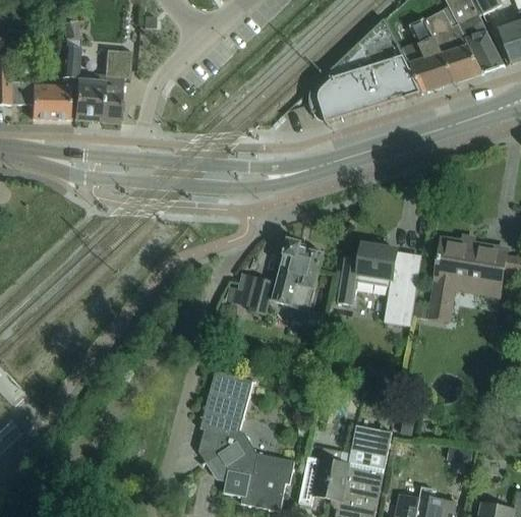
[(444,0),(447,5),(422,17),(454,81),(504,65),(477,14),(481,12),(474,0),(444,0)]
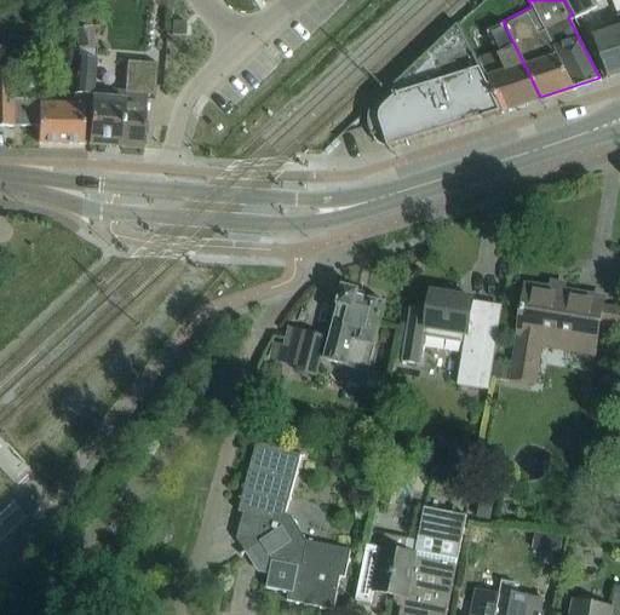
[(564,0),(573,15),(595,4),(592,0),(564,0)]
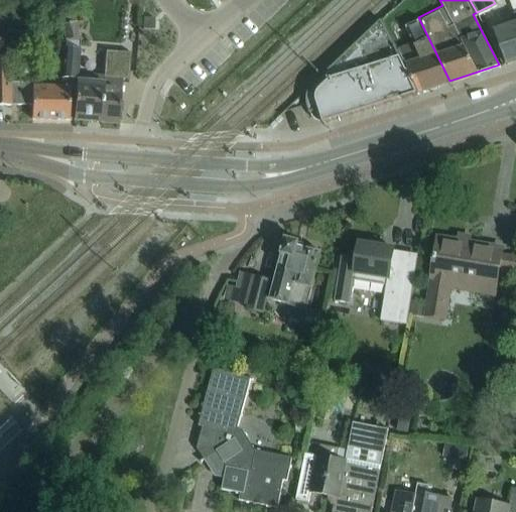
[(515,13),(515,19),(495,27),(500,43),(506,62),(515,58),(515,8),(514,9),(515,13)]
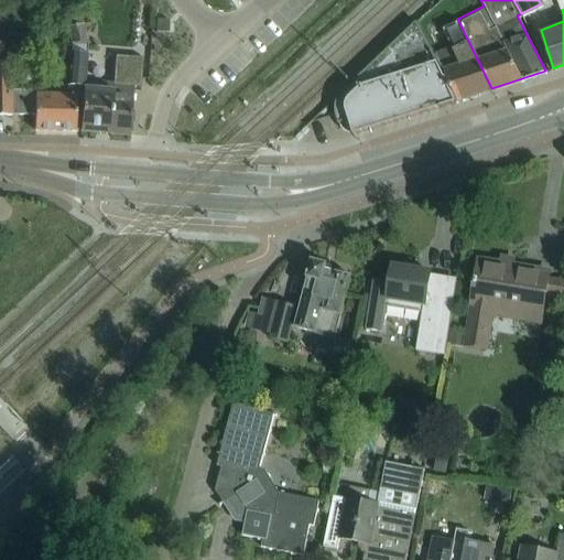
[(167,30),(169,17),(155,17),(155,29),(167,30)]
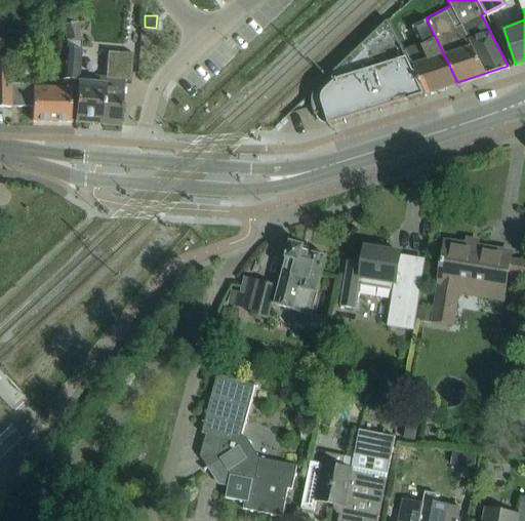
[(457,82),(426,17),(426,15),(410,24),(418,41),(403,48),(403,49),(418,77),(421,88),(422,88),(425,93),(457,82)]
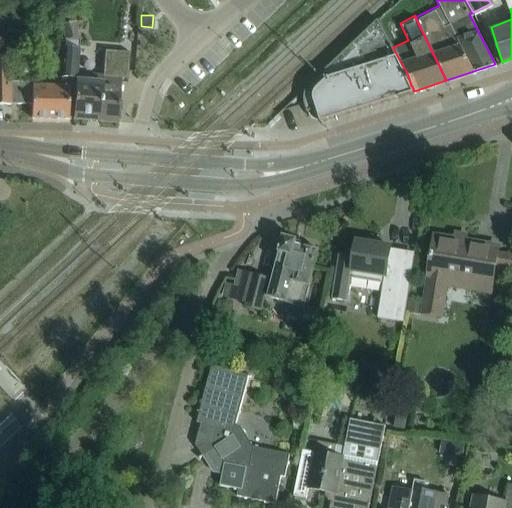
[(303,94),(303,97),(303,99),(303,101),(304,101),(304,102),(306,110),(316,107),(320,120),(367,105),(399,95),(399,96),(414,91),(412,86),(411,86),(408,75),(393,48),(393,47),(378,20),(377,17),(348,45),(325,66),(318,73),(311,80),(308,83),(307,83),(306,85),(305,87),(304,89),(304,92),(303,94)]
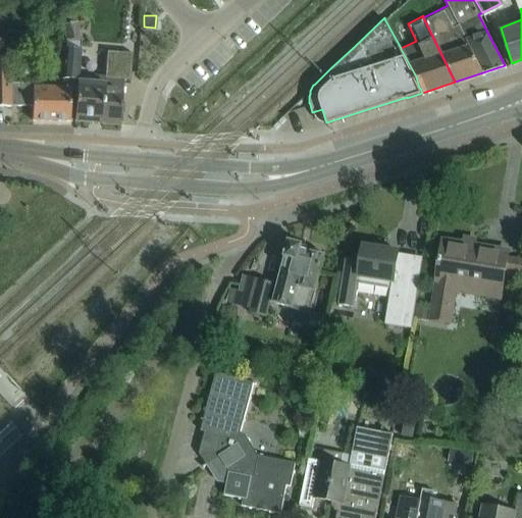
[(65,37),(81,37),(77,18),(62,19),(65,37)]
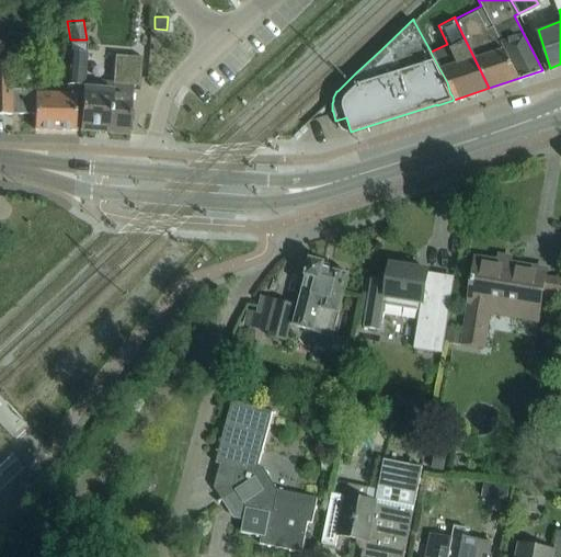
[(82,87),(83,87),(88,41),(87,40),(70,40),(71,41),(66,92),(35,91),(35,87),(12,87),(12,63),(0,61),(0,111),(10,112),(10,111),(34,111),(34,126),(75,127),(76,102),(81,102),(82,87)]
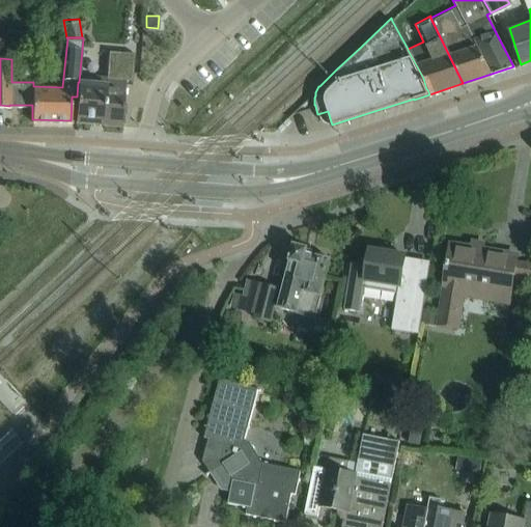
[(78,82),(77,96),(75,120),(121,125),(124,77),(94,75),(94,83),(79,82),(78,82)]
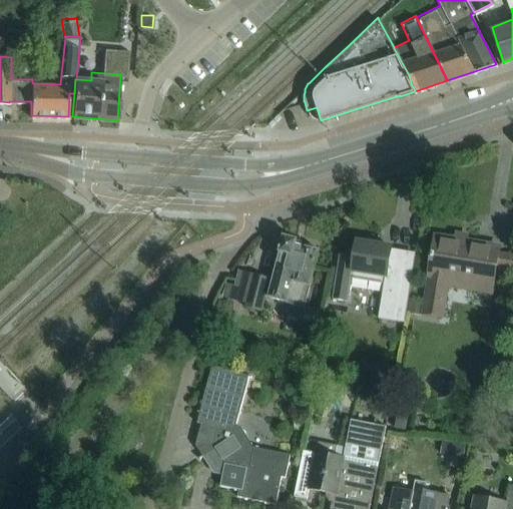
[(434,233),(431,253),(423,311),(442,314),(447,283),(491,290),(499,244),(434,233)]
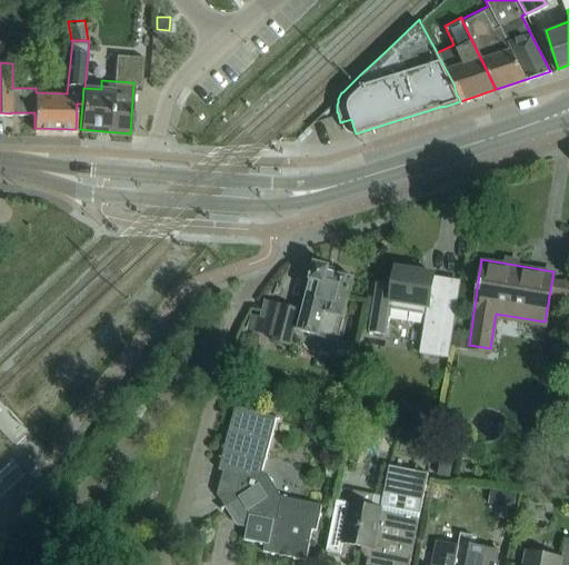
[(265,299),(256,333),(271,337),(288,342),(292,324),(298,325),(297,326),(305,328),(336,336),(338,325),(346,297),(352,276),(328,269),(329,265),(315,261),(302,308),(280,303),(279,304),(265,299)]
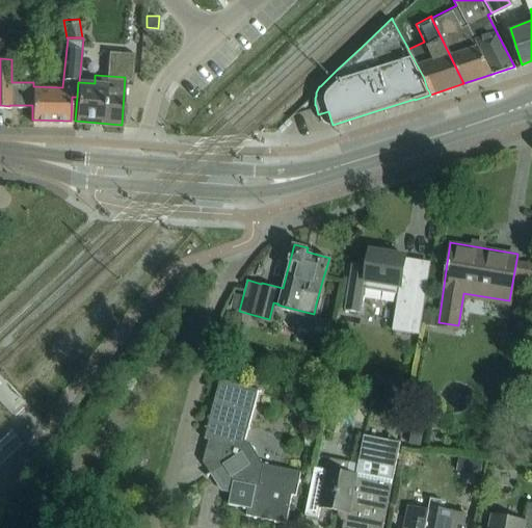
[(346,295),(344,308),(361,310),(365,285),(398,290),(392,327),(408,330),(420,258),(405,256),(405,254),(369,248),(367,263),(351,261),(349,274),(348,281),(346,295)]
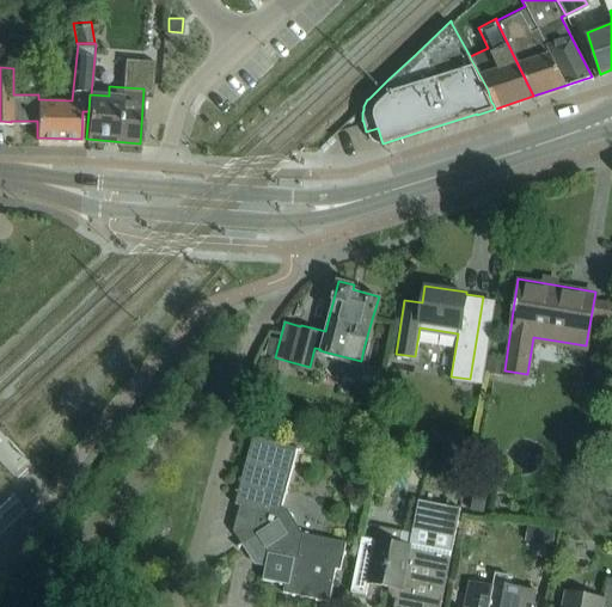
[(611,300),(594,298),(591,316),(611,318),(611,300)]
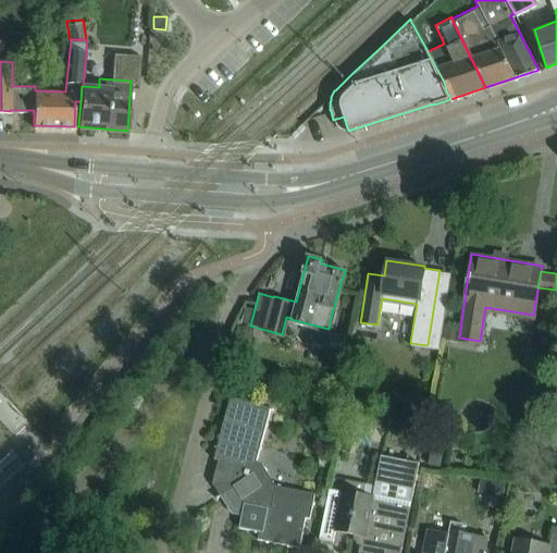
[(275,483),(268,472),(260,462),(256,461),(270,405),(231,395),(232,392),(231,392),(217,444),(214,443),(213,445),(223,447),(220,457),(219,457),(212,481),(220,493),(215,495),(217,496),(225,491),(235,505),(243,506),(238,526),(259,529),(257,537),(299,545),(305,515),(309,516),(314,491),(275,483)]
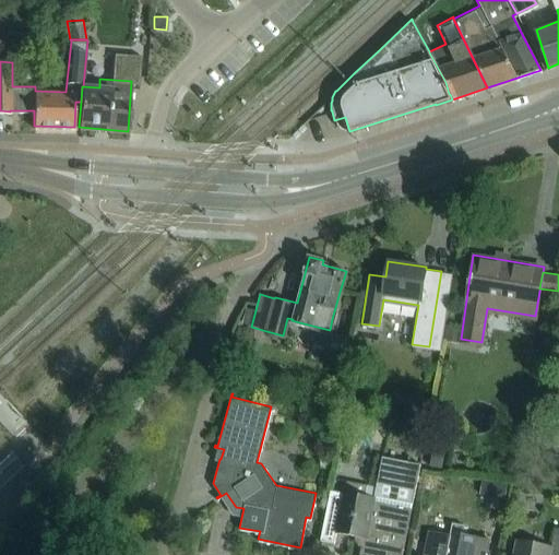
[(402,423),(397,445),(423,449),(426,428),(402,423)]
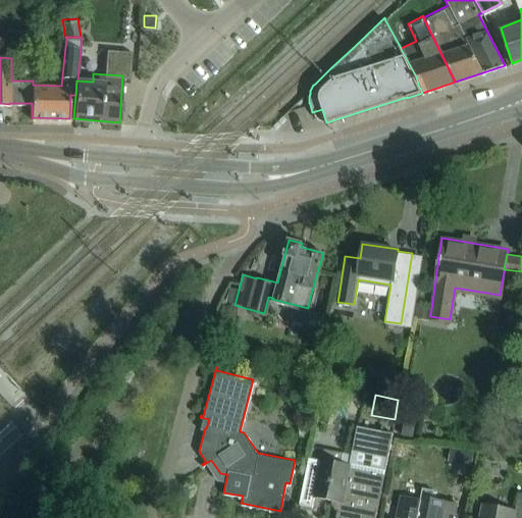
[(406,410),(402,433),(412,435),(417,413),(406,410)]
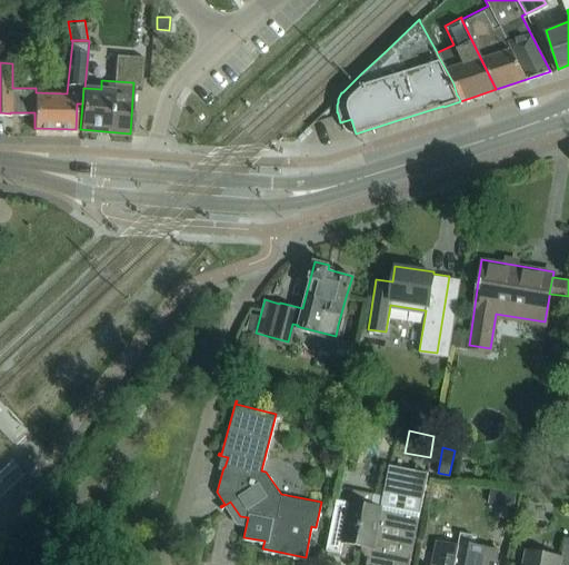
[(352,488),(350,501),(336,497),(330,526),(326,547),(340,551),(342,539),(369,545),(365,564),(408,564),(410,555),(419,515),(428,471),(389,463),(381,506),(370,504),(372,492),(352,488)]
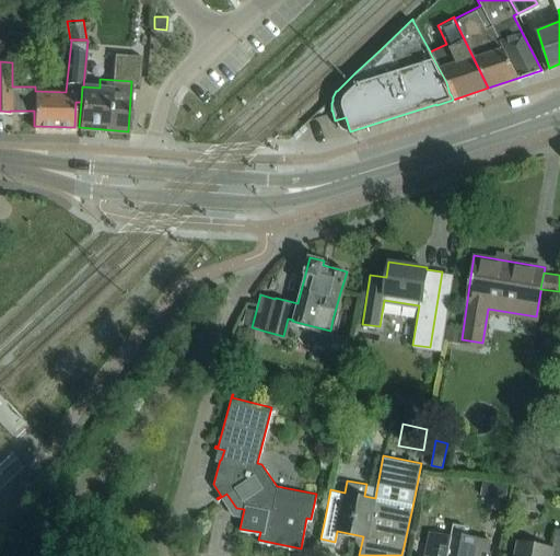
[(501,517),(492,516),(491,530),(500,531),(501,517)]
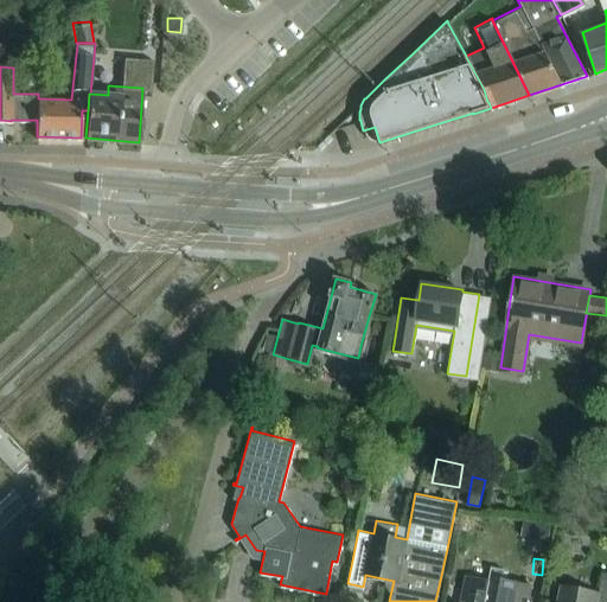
[(526,601),(531,583),(502,577),(504,568),(491,565),(487,577),(465,574),(459,601),(526,601)]
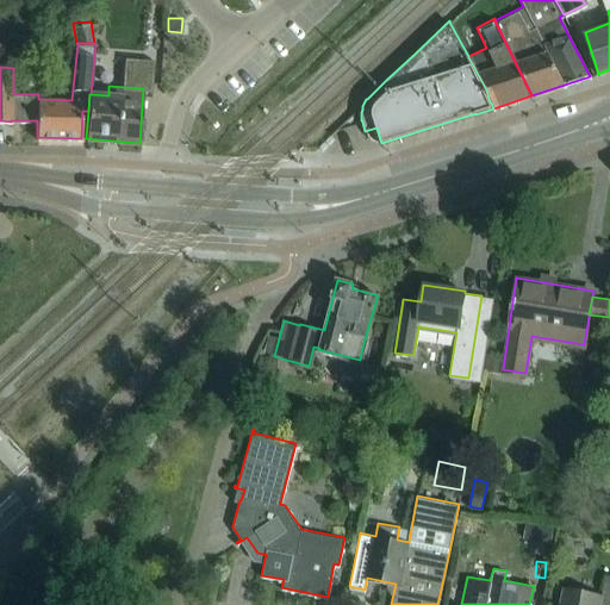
[(609,604),(609,575),(605,574),(602,594),(564,587),(559,604),(598,604),(599,603),(609,604)]
